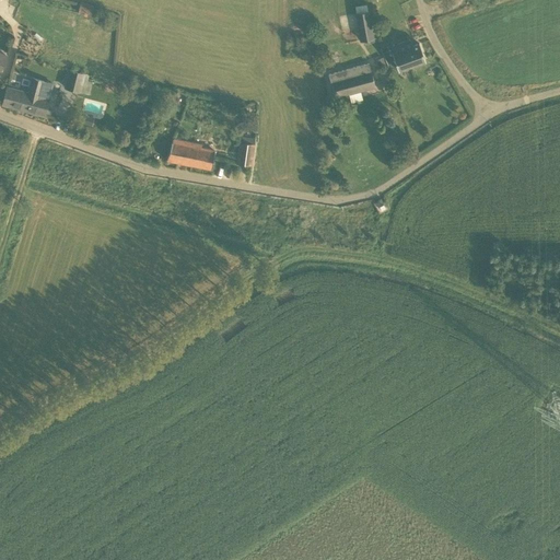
[(90,16),(93,8),(93,4),(81,1),(78,13),(90,16)]
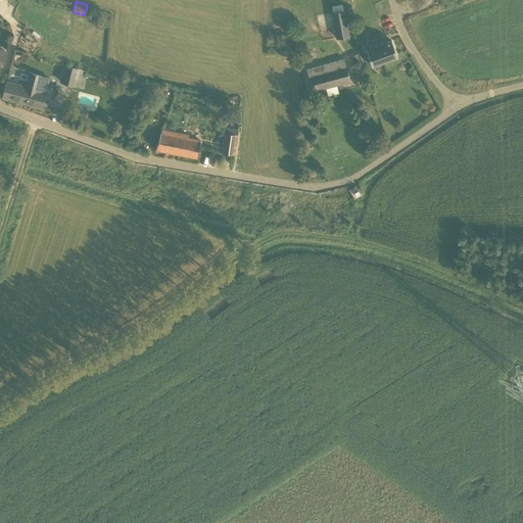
[(331,12),(336,38),(349,36),(344,10),(331,12)]
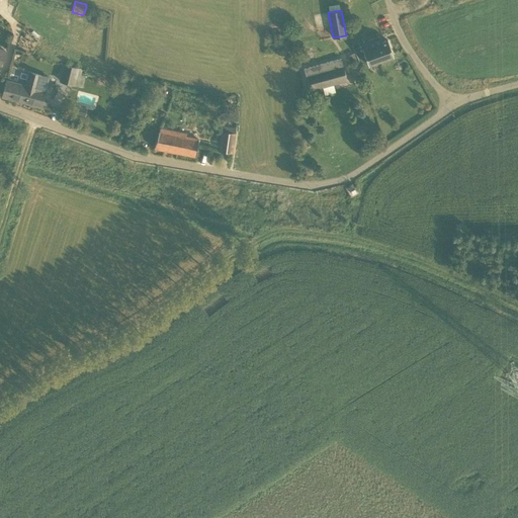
[(364,51),(372,67),(396,55),(387,38),(381,42),(378,36),(368,41),(371,48),(364,51)]
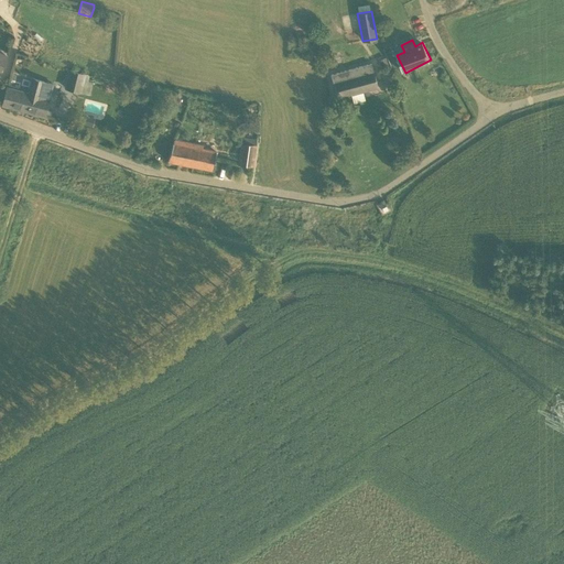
[(378,86),(375,76),(371,63),(331,74),(337,96),(334,97),(336,108),(354,102),(351,94),(378,86)]
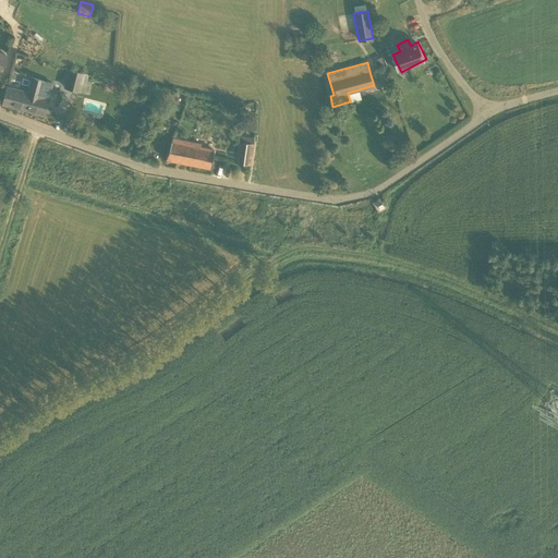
[(69,68),(63,87),(81,92),(86,73),(69,68)]
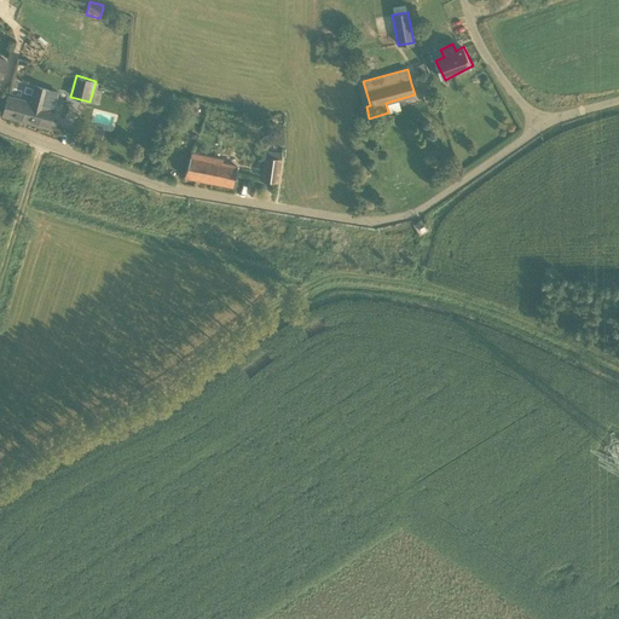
[(32,100),(9,96),(3,115),(40,125),(50,127),(56,108),(46,104),(50,90),(35,85),(34,91),(32,100)]
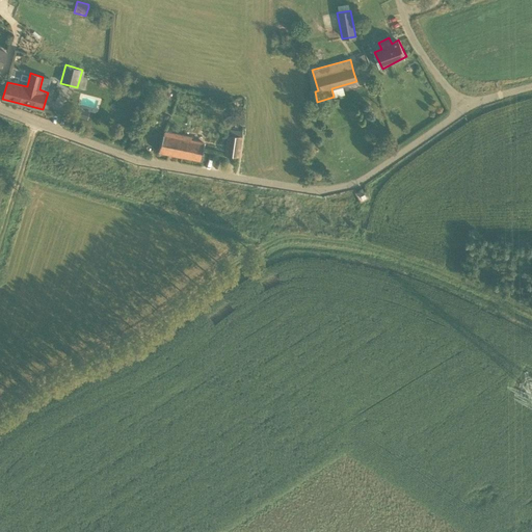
[(201,160),(205,141),(162,133),(158,152),(201,160)]
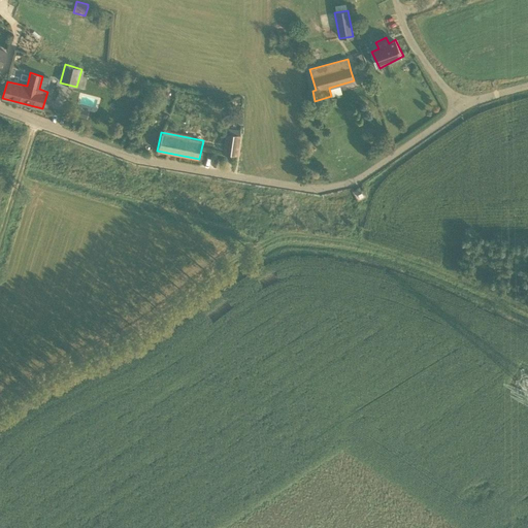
[(237,156),(238,145),(239,135),(226,133),(224,154),(237,156)]
